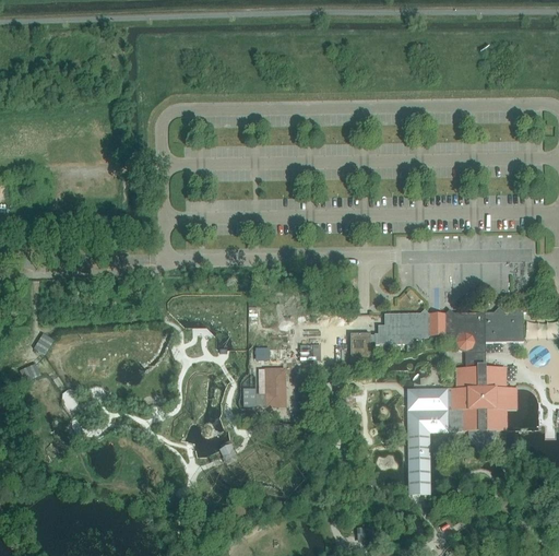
[(369,333),(351,333),(351,363),(370,362),(370,342),(375,341),(375,344),(406,343),(415,343),(421,343),(421,338),(428,338),(428,335),(432,335),(444,335),(445,335),(445,338),(448,338),(454,338),(454,336),(455,338),(454,341),(458,347),(458,349),(465,352),(465,367),(454,367),(455,388),(447,388),(427,388),(420,388),(407,388),(407,391),(407,394),(408,459),(408,487),(408,494),(429,494),(429,469),(429,430),(458,430),(467,429),(467,430),(467,432),(467,433),(467,434),(468,435),(468,436),(468,437),(468,438),(470,438),(470,439),(471,440),(471,441),(472,441),(472,442),(473,442),(473,444),(474,444),(475,445),(476,445),(477,446),(478,446),(479,446),(480,446),(482,446),(483,446),(484,446),(485,446),(486,446),(487,446),(487,445),(488,445),(489,445),(489,444),(490,444),(491,442),(492,442),(492,441),(494,440),(494,439),(495,439),(495,438),(495,437),(496,437),(496,436),(496,435),(496,434),(496,433),(496,432),(496,430),(496,429),(506,429),(507,429),(506,409),(516,409),(515,387),(506,387),(506,366),(485,367),(485,365),(485,342),(523,341),(523,312),(532,312),(533,312),(533,311),(522,311),(518,308),(514,311),(502,311),(499,308),(498,308),(495,311),(494,311),(453,312),(453,311),(449,308),(445,312),(437,312),(428,312),(427,311),(424,309),(420,312),(384,314),(384,324),(378,324),(378,327),(378,333),(375,333),(375,334),(370,334),(370,333),(369,333)]
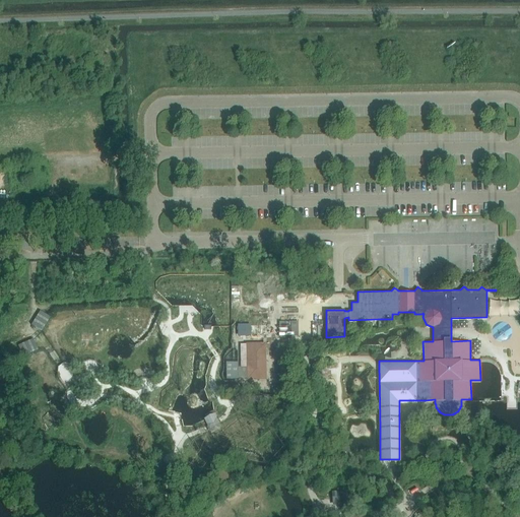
[(40,309),(30,323),(41,329),(50,316),(48,314),(40,309)]
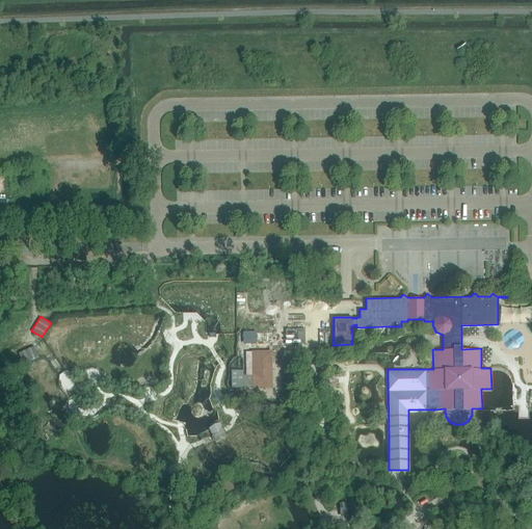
[(285,327),(285,342),(298,342),(298,327),(285,327)]
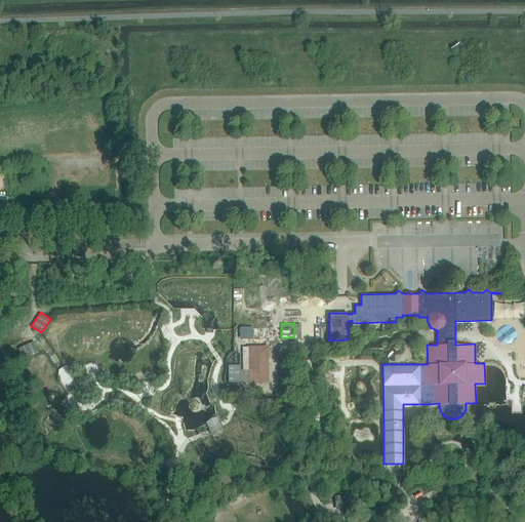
[(252,325),(240,326),(240,336),(252,336),(252,325)]
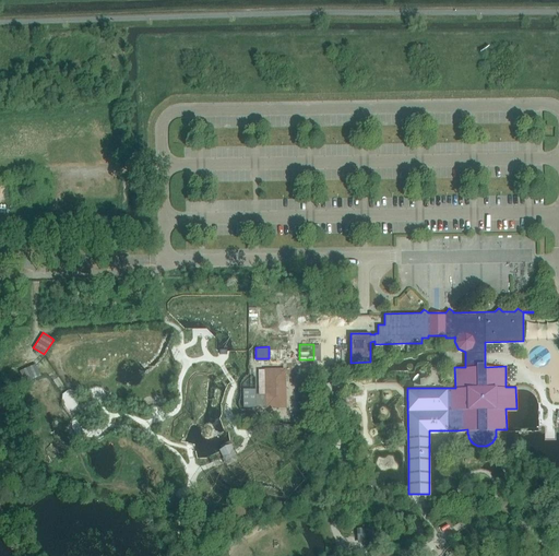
[(40,375),(35,363),(33,364),(19,369),(24,381),(40,375)]
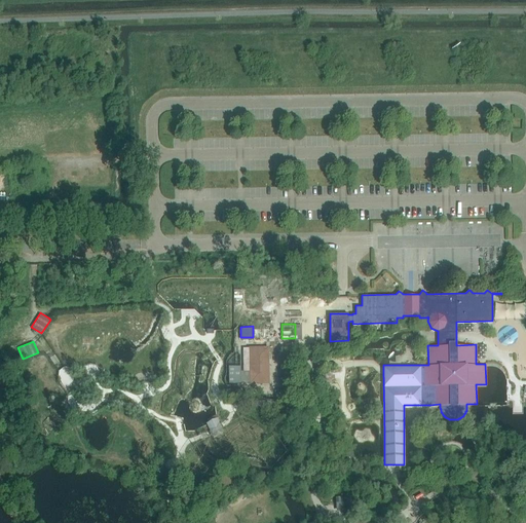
[(268,346),(250,346),(250,368),(250,379),(250,382),(269,382),(268,346)]
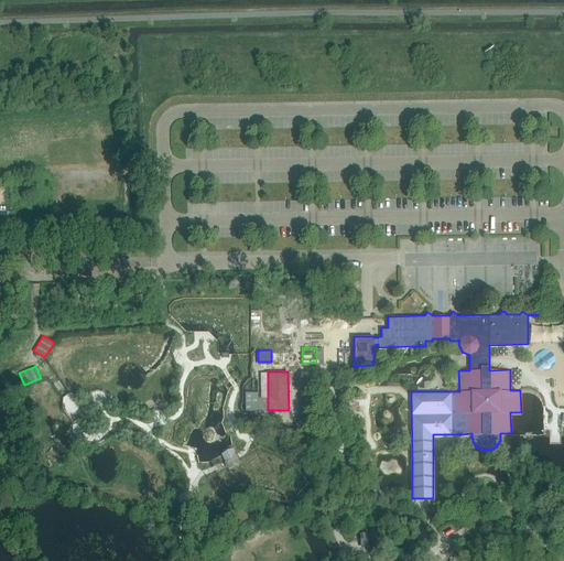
[(258,395),(258,389),(251,389),(245,389),(245,407),(258,407),(258,395)]
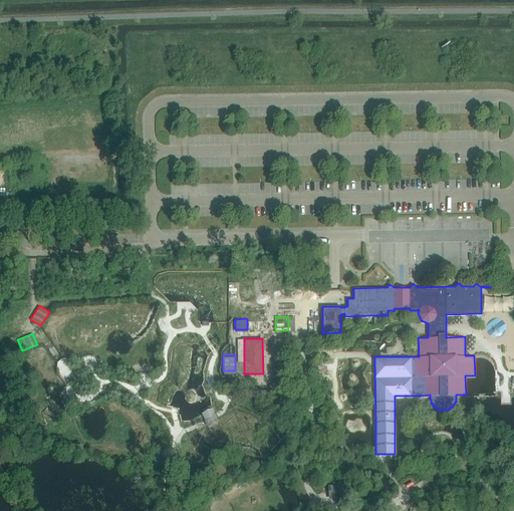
[(244,370),(244,359),(238,359),(235,359),(235,370),(244,370)]
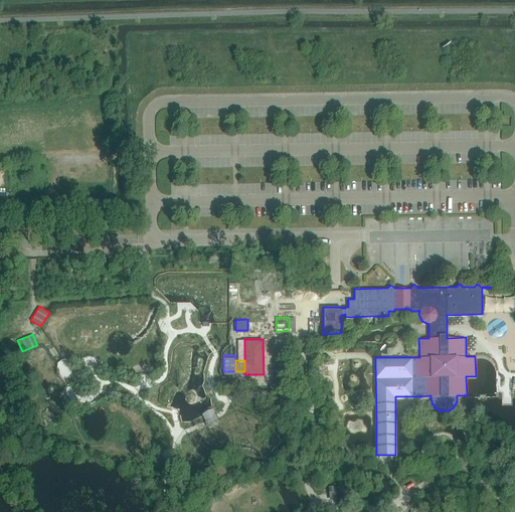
[(329,373),(329,361),(315,360),(315,373),(329,373)]
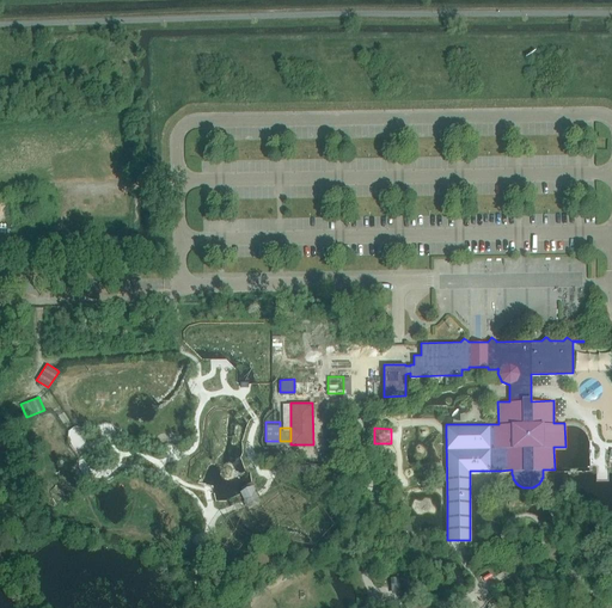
[(243,490),(240,491),(244,498),(244,499),(245,502),(246,503),(248,507),(259,501),(257,496),(257,495),(256,492),(255,490),(254,489),(255,487),(251,480),(240,485),(243,490)]
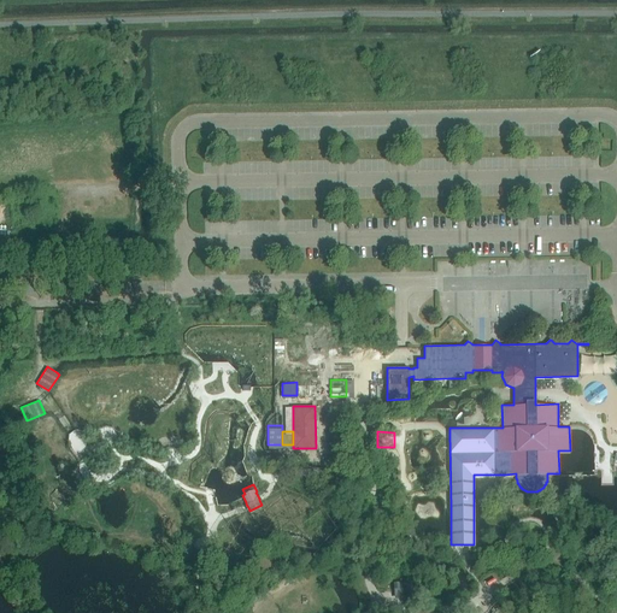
[(406,528),(406,538),(416,537),(415,528),(415,526),(406,528)]
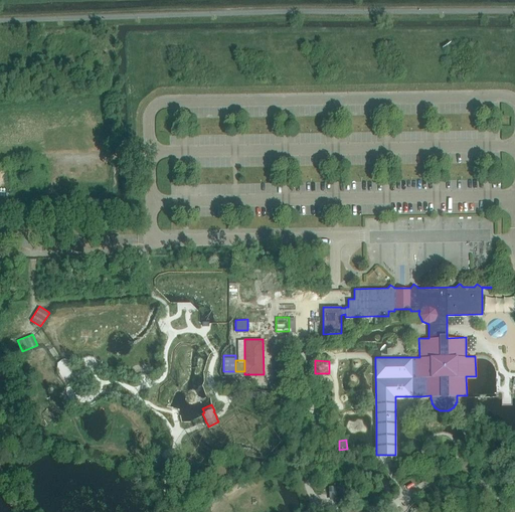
[(206,511),(211,510),(207,503),(201,506),(202,507),(203,510),(204,511),(206,511)]
